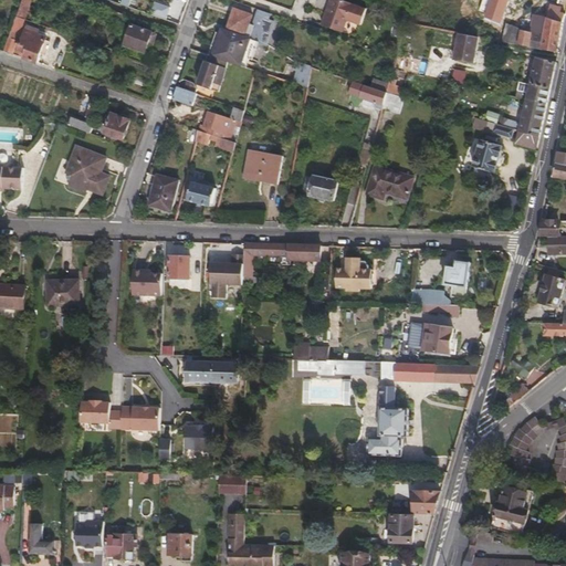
[(24,20),(31,0),(21,0),(20,6),(18,10),(16,17),(22,19),(24,20)]
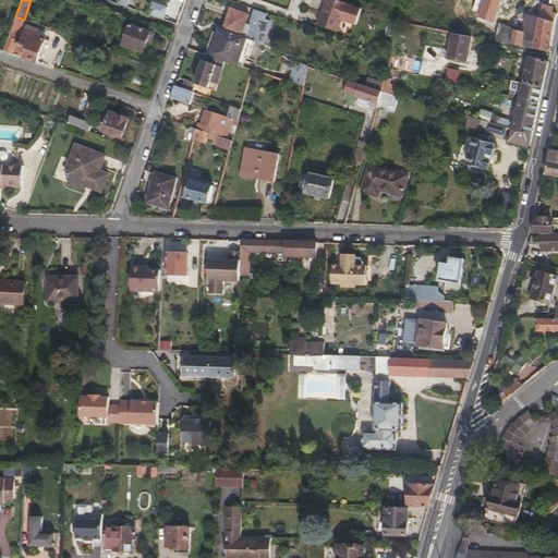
[(356,25),(362,9),(336,0),(326,0),(317,26),(338,34),(342,21),(356,25)]
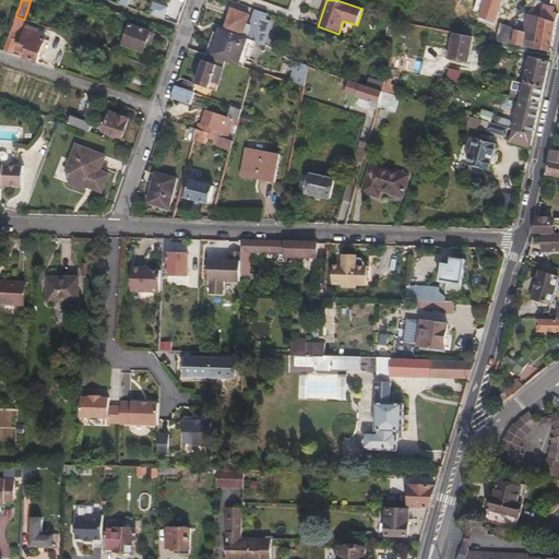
[(497,23),(503,0),(486,0),(480,19),(497,23)]
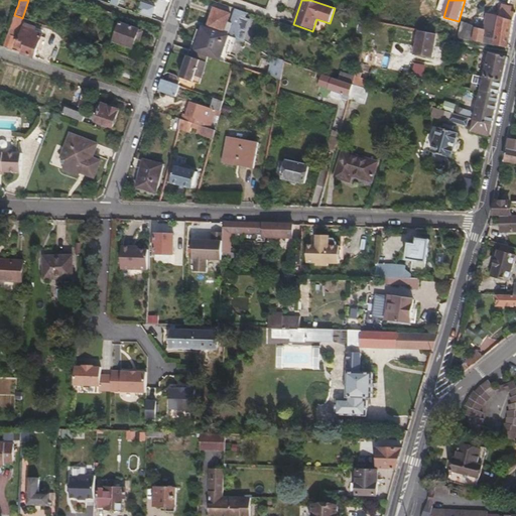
[(515,18),(515,13),(510,12),(511,7),(502,5),(500,18),(496,32),(485,30),(485,27),(477,25),(474,42),(510,47),(515,18)]
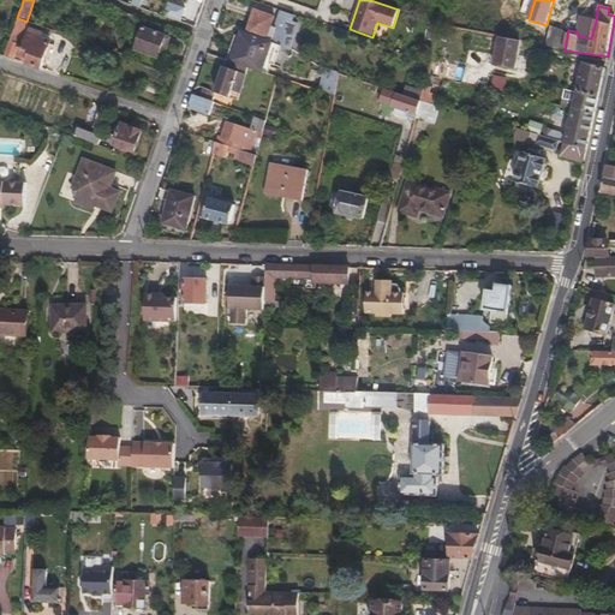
[(288,51),(294,35),(293,34),(296,25),(290,23),(293,16),(281,12),(276,28),(272,25),(274,17),(255,10),(246,33),(242,31),(239,39),(237,37),(236,41),(270,52),(273,45),(288,51)]
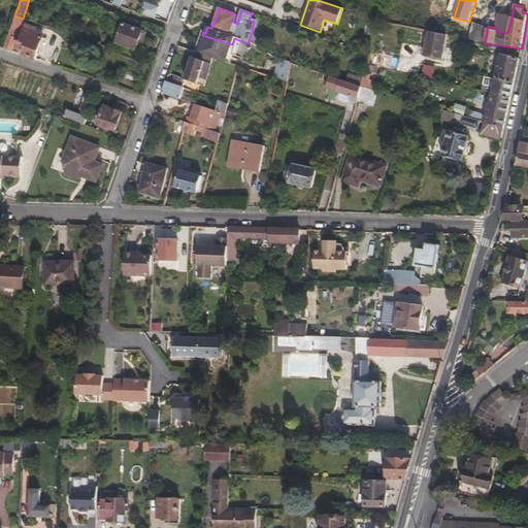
[(120,22),(123,15),(111,11),(109,19),(120,22)]
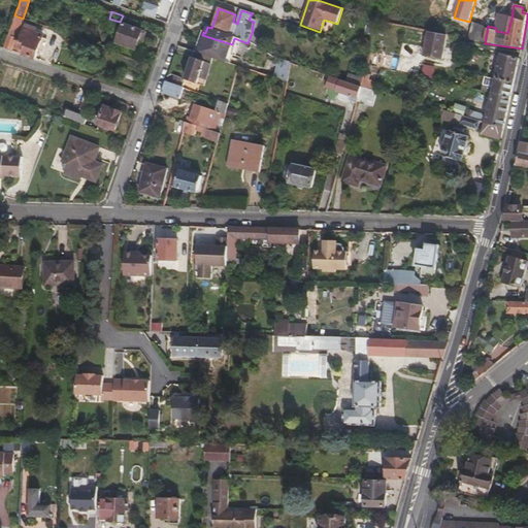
[(13,37),(21,18),(14,15),(7,35),(13,37)]
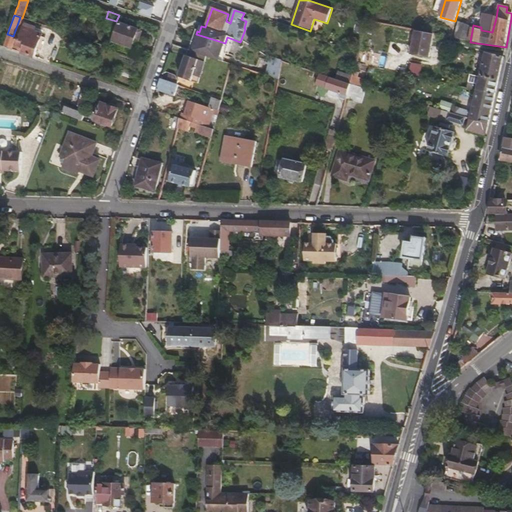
[(492,32),(496,18),(484,15),(481,27),(481,30),(492,32)]
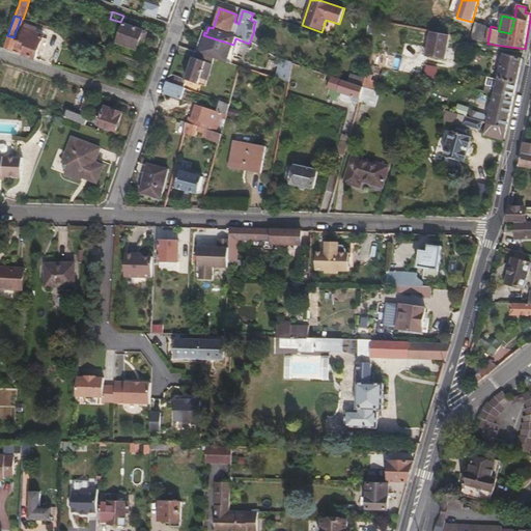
[(136,50),(143,31),(137,28),(137,26),(134,25),(133,27),(122,23),(115,43),(136,50)]
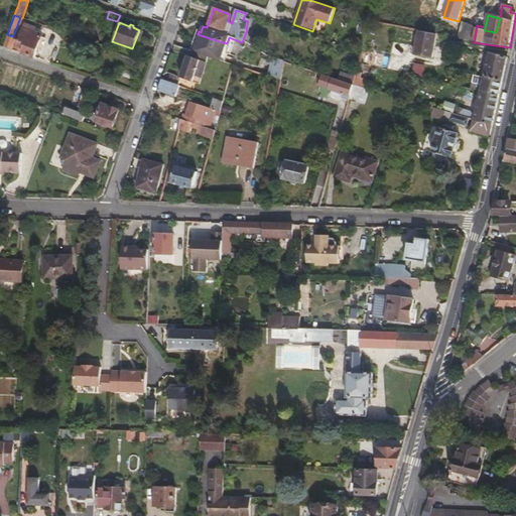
[(474,42),(477,25),(463,22),(459,39),(474,42)]
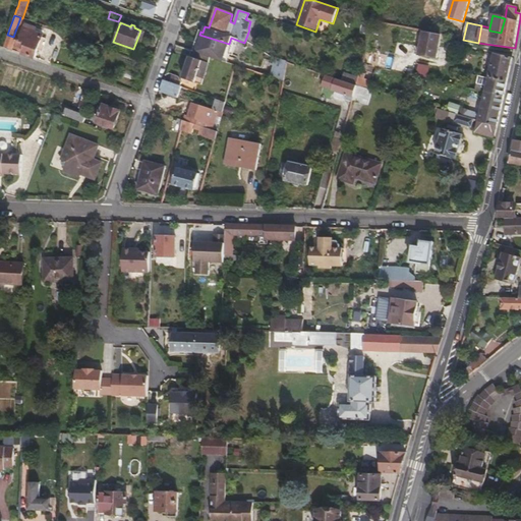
[(35,59),(43,36),(35,33),(36,30),(26,27),(25,31),(23,31),(17,47),(24,49),(24,50),(22,55),(35,59)]
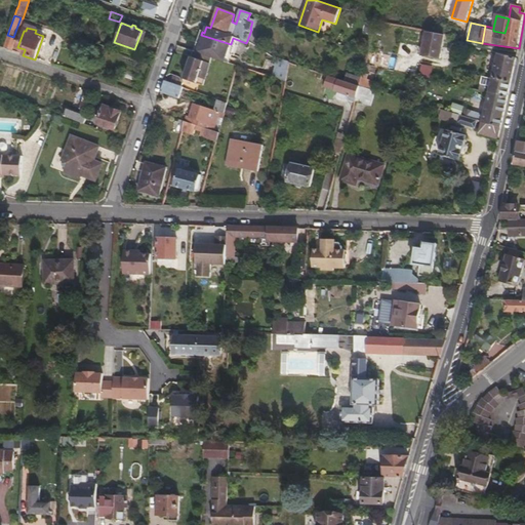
[(438,59),(444,35),(425,31),(423,35),(427,36),(421,56),(438,59)]
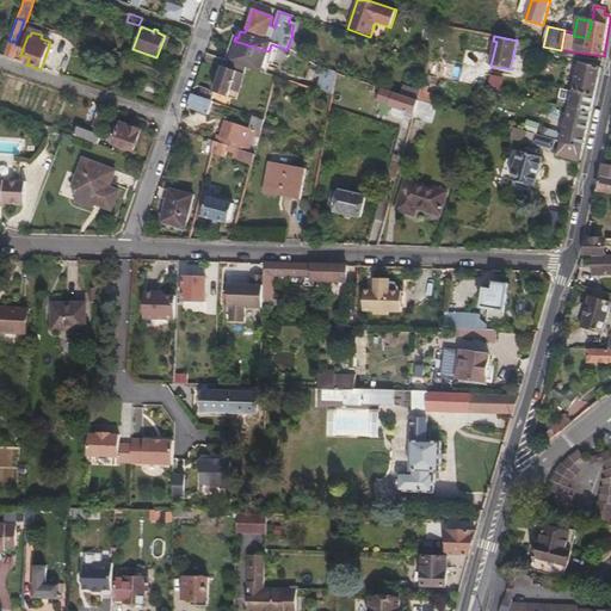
[(14,54),(18,44),(16,43),(8,41),(4,56),(13,59),(14,54)]
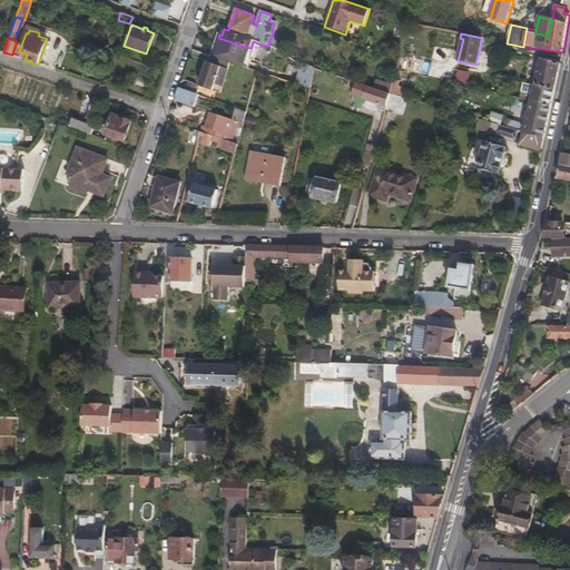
[(244,67),(251,48),(218,38),(215,47),(217,48),(214,58),(228,62),(244,67)]
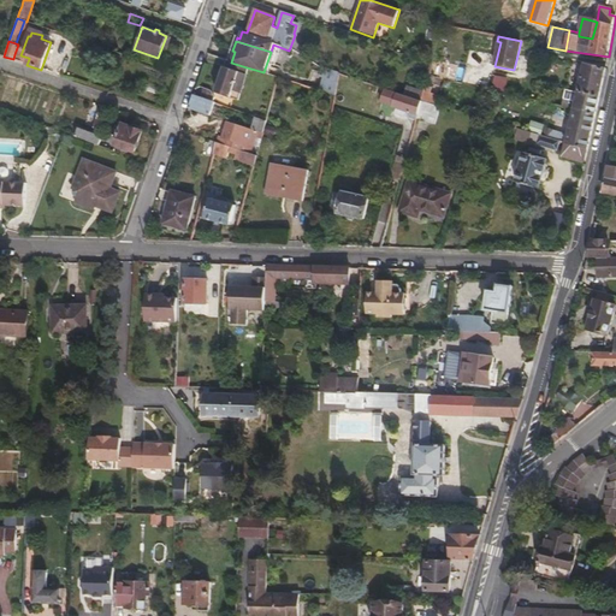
[(27,65),(29,59),(15,54),(13,59),(27,65)]
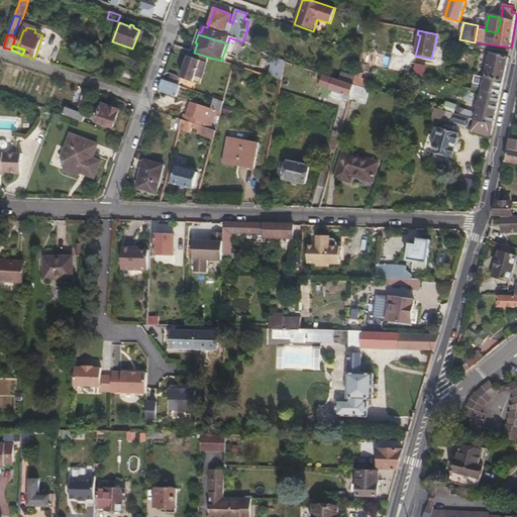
[(201,77),(207,57),(194,53),(190,50),(181,77),(193,81),(195,75),(201,77)]
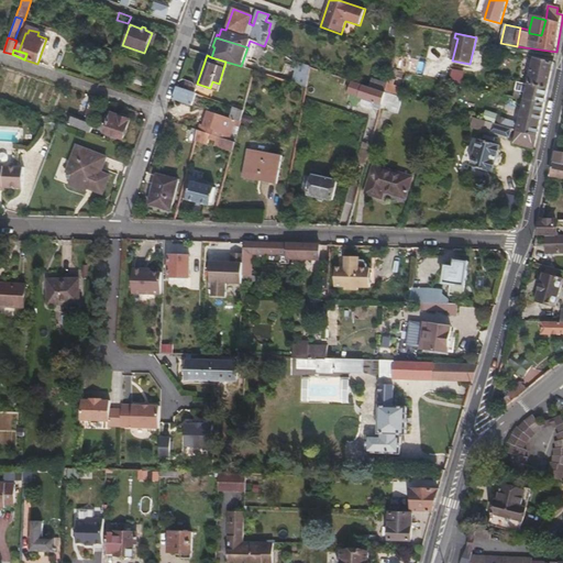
[(548,90),(553,64),(534,59),(528,86),(548,90)]
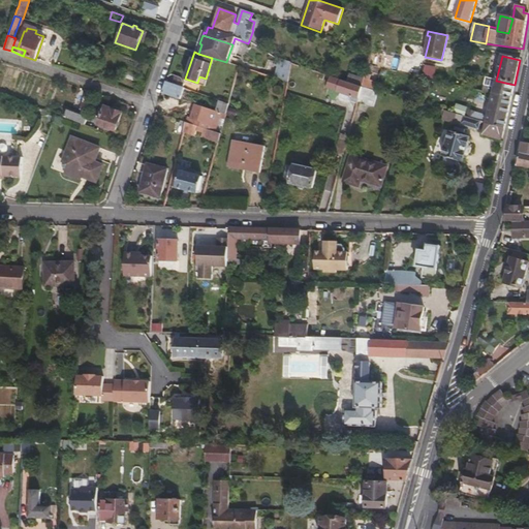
[(287,82),(290,66),(276,61),(274,67),(276,68),(274,76),(287,82)]
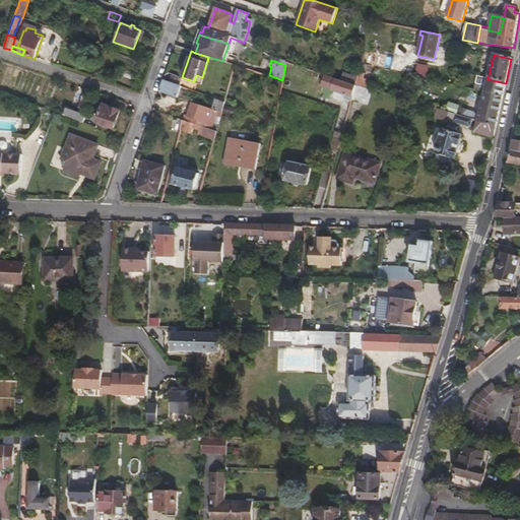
[(417,64),(414,76),(426,79),(429,68),(417,64)]
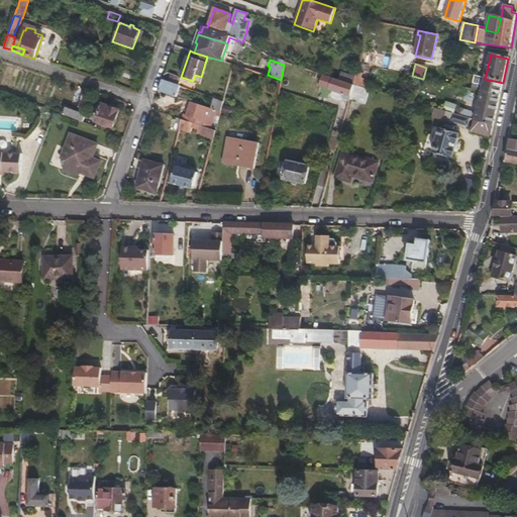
[(363,88),(367,76),(355,73),(352,85),(363,88)]
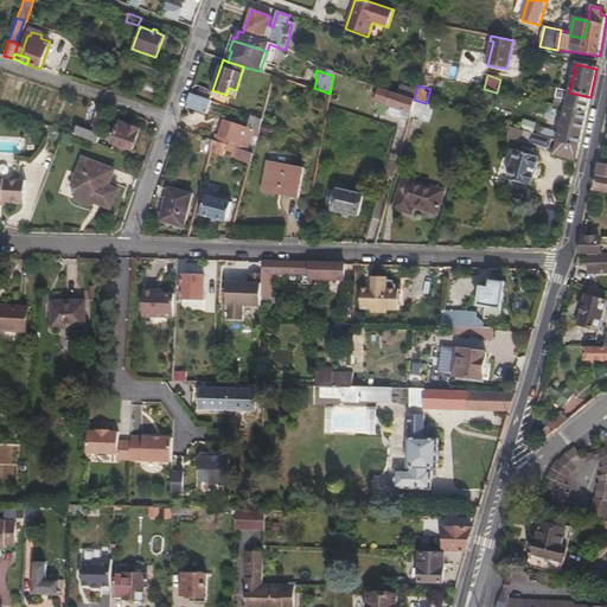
[(410,115),(415,102),(414,101),(390,93),(385,107),(390,108),(388,114),(397,116),(400,112),(410,115)]
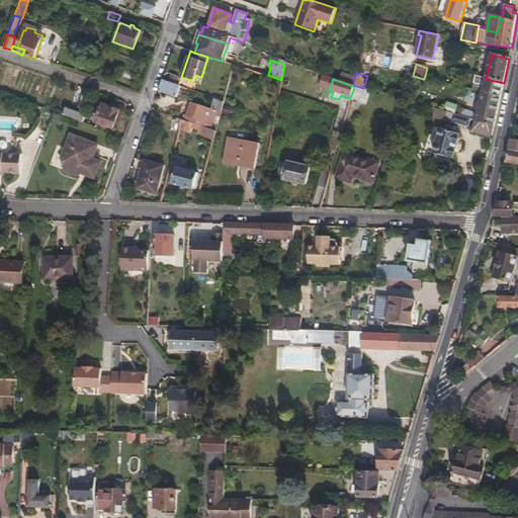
[(500,98),(504,83),(486,79),(483,94),(500,98)]
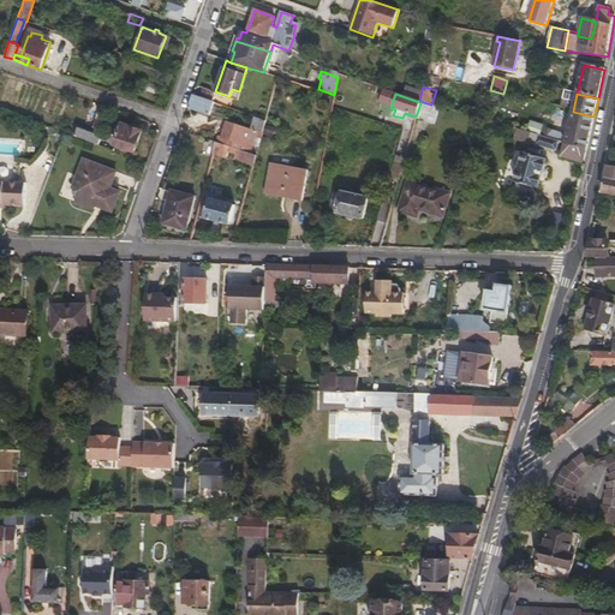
[(220,105),(212,102),(204,99),(199,97),(193,95),(191,100),(189,108),(215,118),(220,105)]
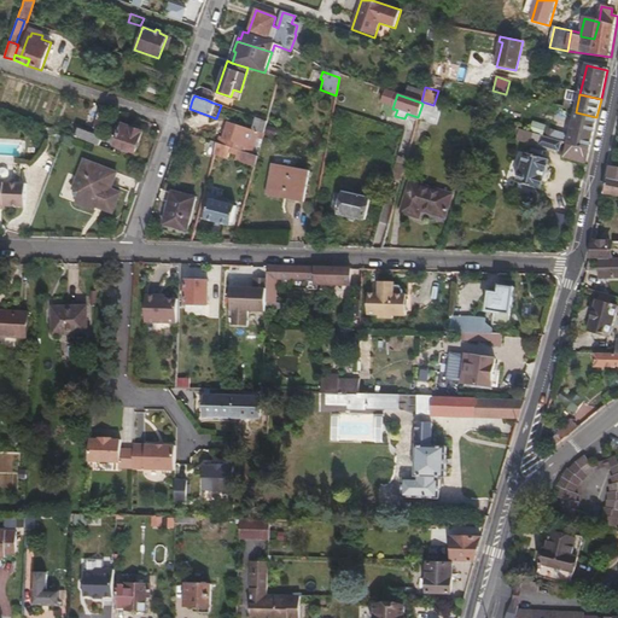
[(436,126),(442,108),(433,105),(421,101),(421,103),(423,104),(418,117),(418,120),(436,126)]
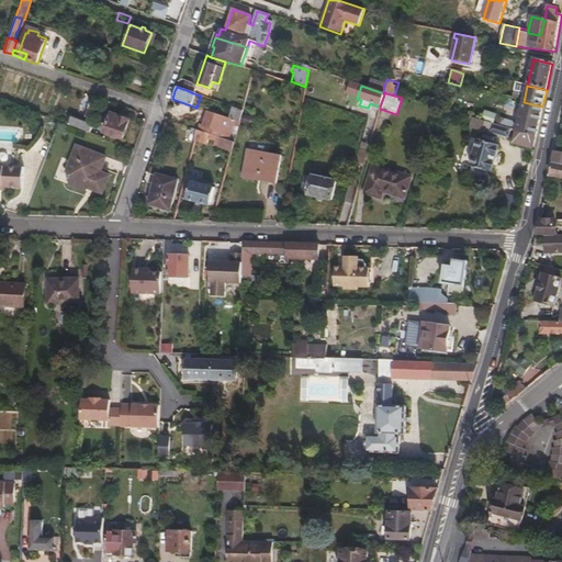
[(359,105),(361,100),(357,99),(346,96),(343,109),(351,111),(352,108),(356,109),(357,104),(359,105)]
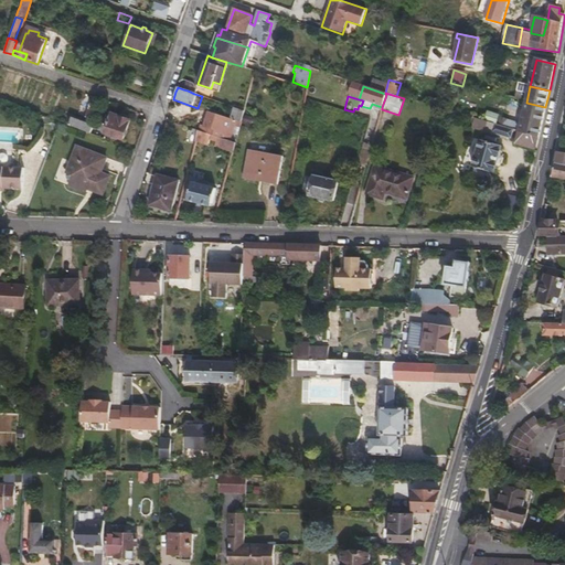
[(539,138),(545,107),(526,103),(520,132),(539,138)]
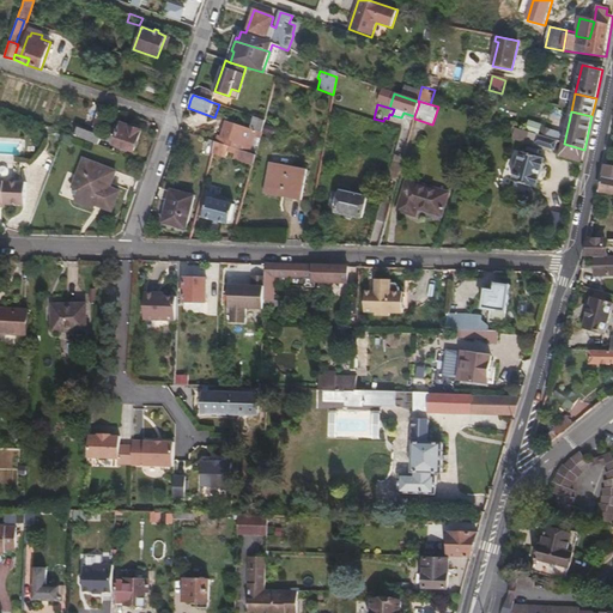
[(98,131),(104,115),(97,113),(91,128),(98,131)]
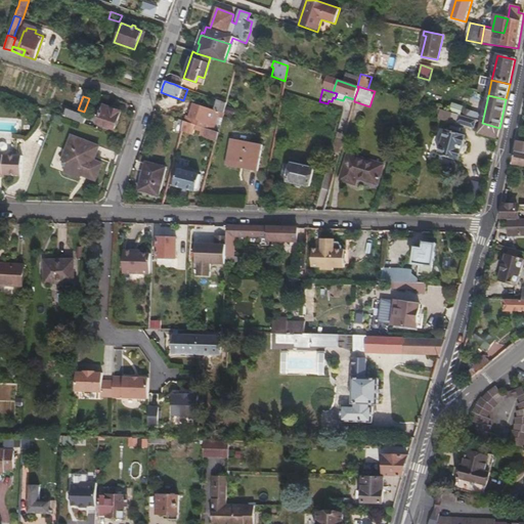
[(223,114),(226,102),(217,99),(213,111),(219,113),(223,114)]
